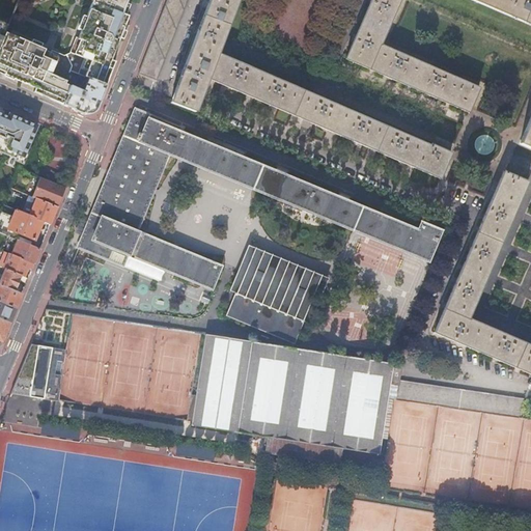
[(126,0),(91,0),(85,18),(80,30),(77,38),(75,37),(68,53),(63,55),(51,50),(50,52),(39,47),(30,43),(5,32),(0,43),(0,73),(23,83),(24,83),(35,88),(33,92),(47,98),(58,103),(65,84),(71,72),(88,79),(107,85),(113,70),(108,67),(110,60),(117,44),(119,37),(122,30),(128,17),(126,16),(121,15),(126,3),(126,0)]
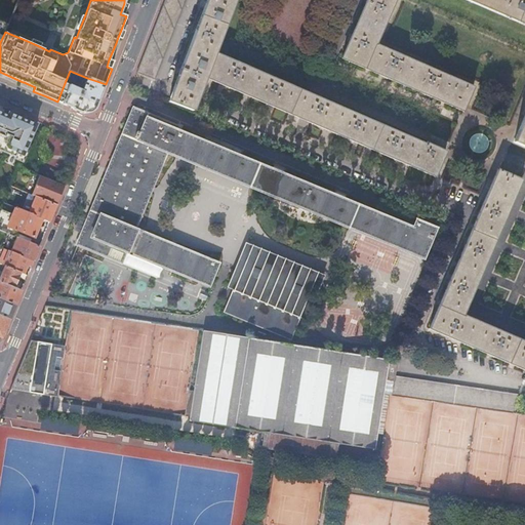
[(165,0),(137,73),(155,80),(186,0),(165,0)]
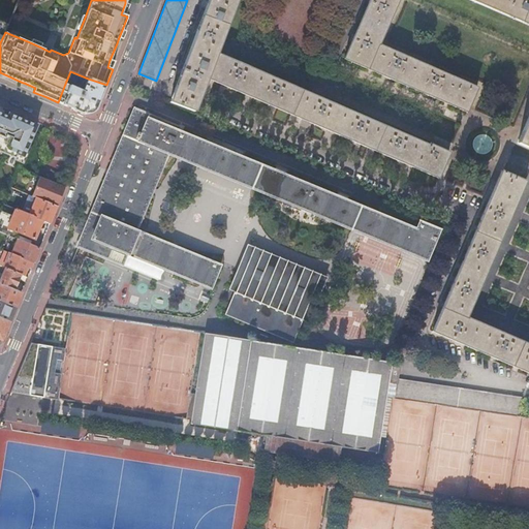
[(236,0),(210,0),(174,93),(170,102),(194,112),(197,103),(207,78),(227,87),(252,98),(278,109),(302,119),(312,123),(323,128),(361,144),(401,161),(437,178),(448,152),(429,144),(428,145),(322,100),(312,95),(305,92),(216,54),(236,0)]
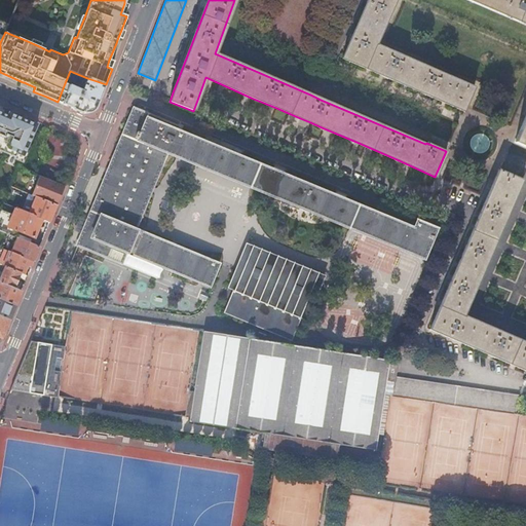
[(525,0),(368,0),(342,59),(363,67),(402,84),(436,99),(463,111),(474,86),(377,45),(397,0),(467,0),(525,25),(525,341),(464,314),(522,180),(498,170),(430,328),(525,369),(525,0)]
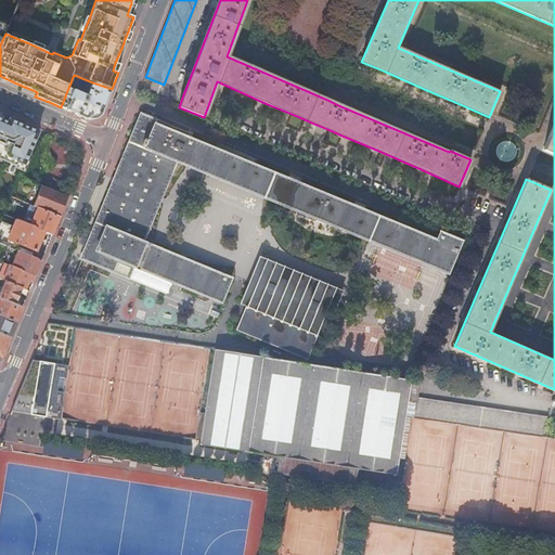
[(136,5),(131,3),(127,15),(131,16),(136,5)]
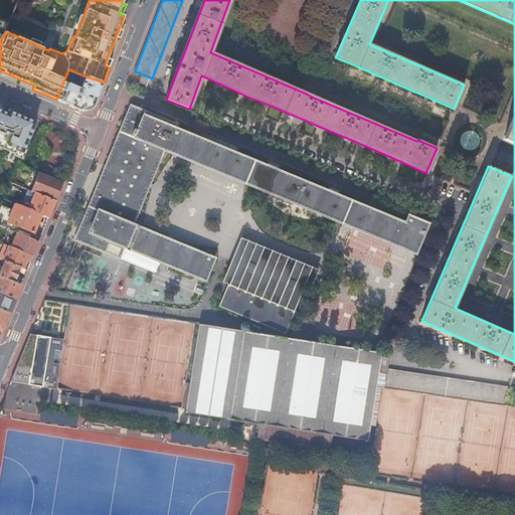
[(77,29),(82,17),(78,15),(73,28),(77,29)]
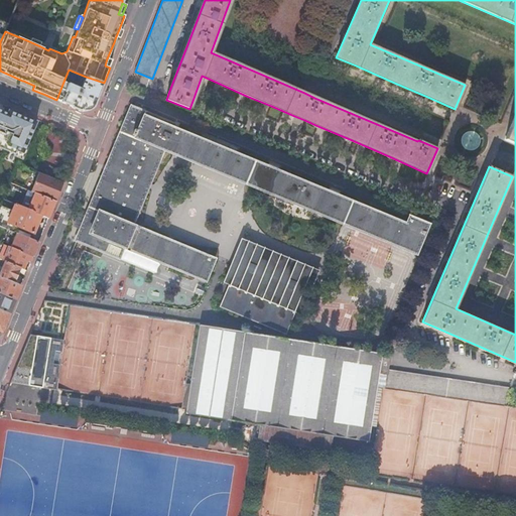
[(63,82),(56,100),(61,102),(82,111),(95,106),(99,95),(104,83),(86,77),(81,89),(63,82)]
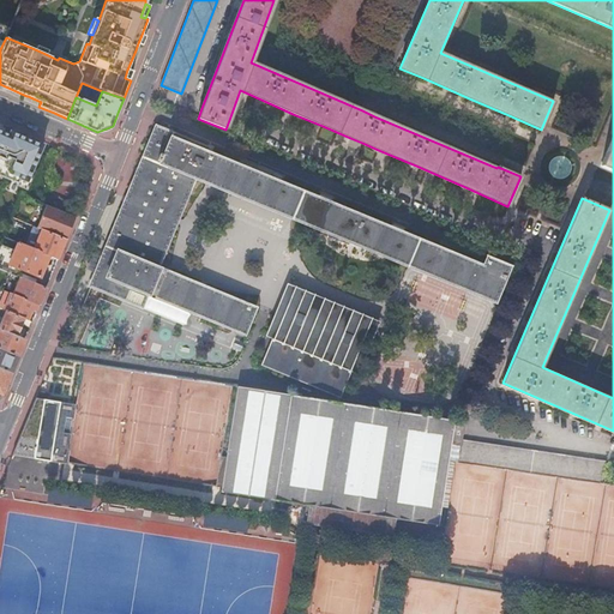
[(206,152),(208,149),(157,127),(144,158),(112,238),(91,286),(124,299),(130,287),(246,333),(257,308),(160,268),(197,179),(495,302),(511,265),(486,254),(481,265),(263,175),(206,152)]
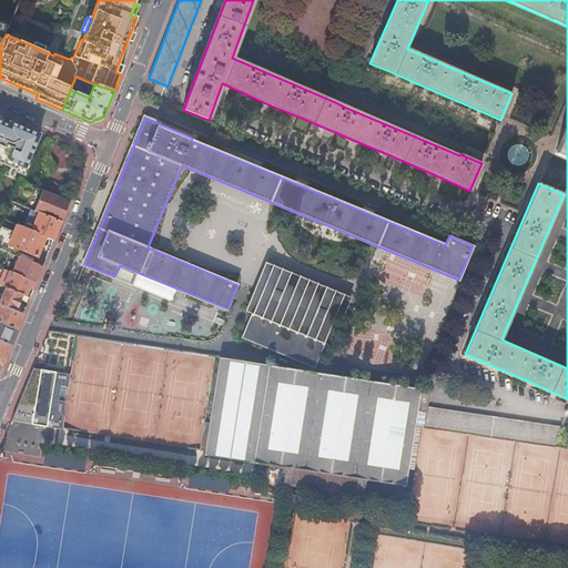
[(0,159),(1,160),(0,162),(16,170),(18,165),(26,169),(40,135),(21,127),(10,122),(8,125),(0,121),(0,159)]
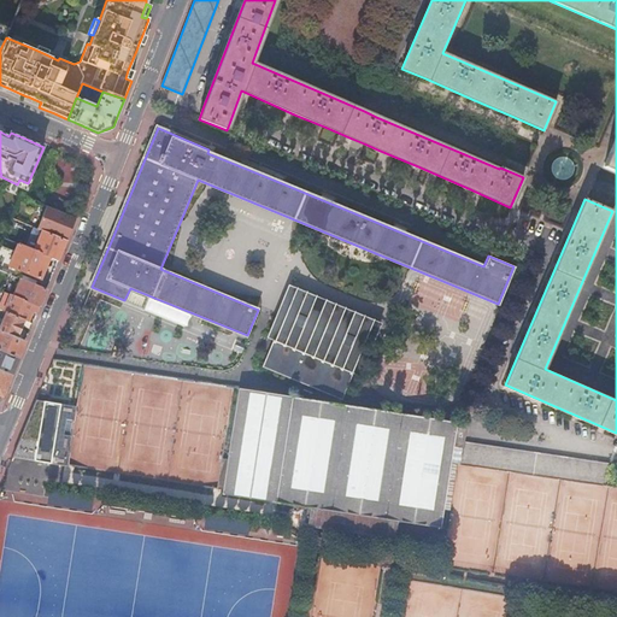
[(616,135),(604,166),(616,171),(616,135)]
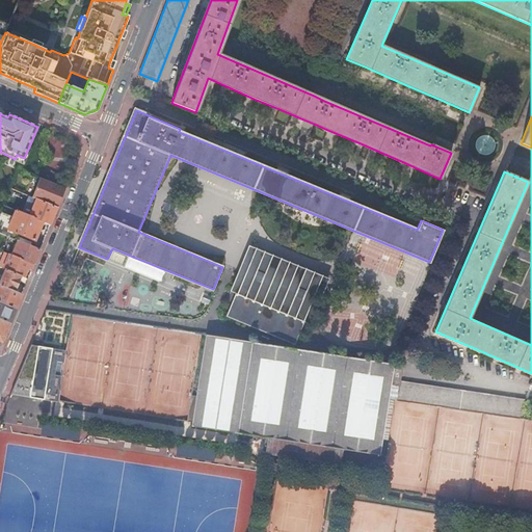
[(496,137),(480,135),(478,150),(495,152),(496,137)]
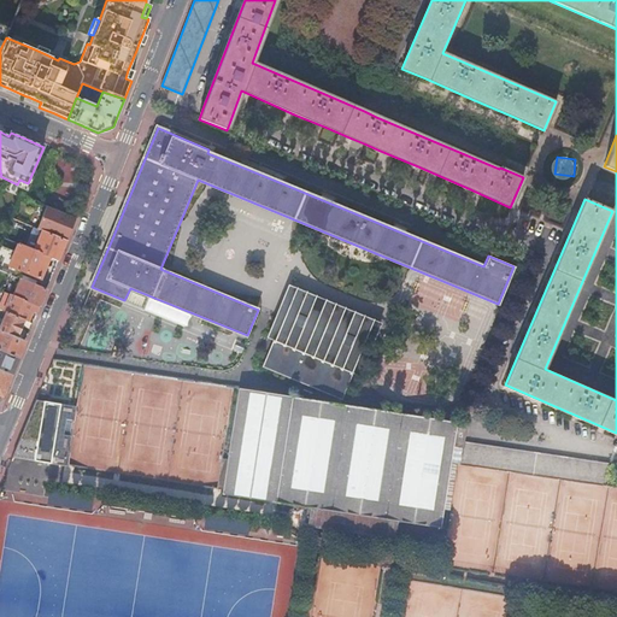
[(37,229),(66,241),(71,229),(76,218),(53,210),(45,229),(39,227),(37,229)]
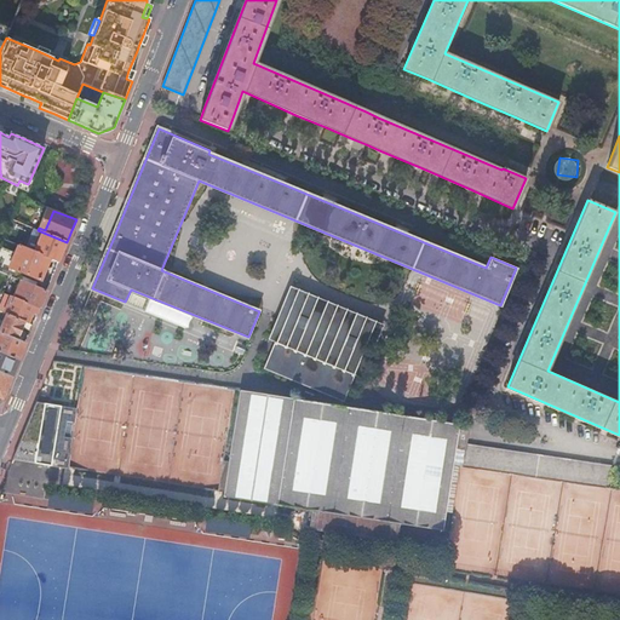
[(26,247),(51,258),(59,262),(63,252),(67,242),(38,230),(33,228),(26,247)]
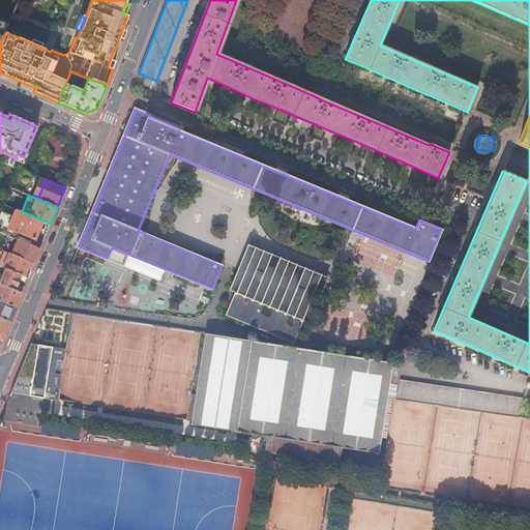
[(0,232),(5,235),(8,228),(35,239),(39,230),(43,221),(22,211),(3,205),(0,211),(0,232)]
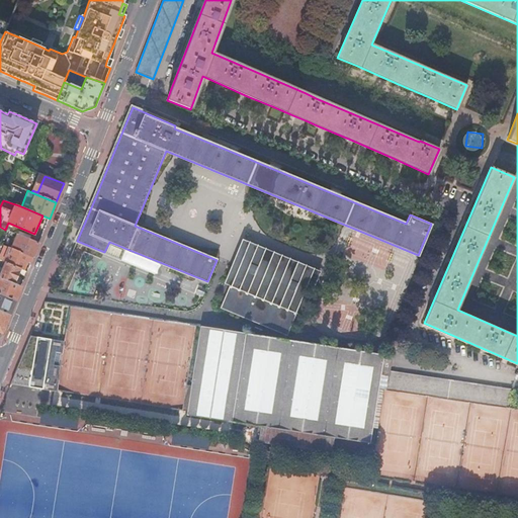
[(18,235),(12,248),(33,257),(35,253),(39,244),(18,235)]
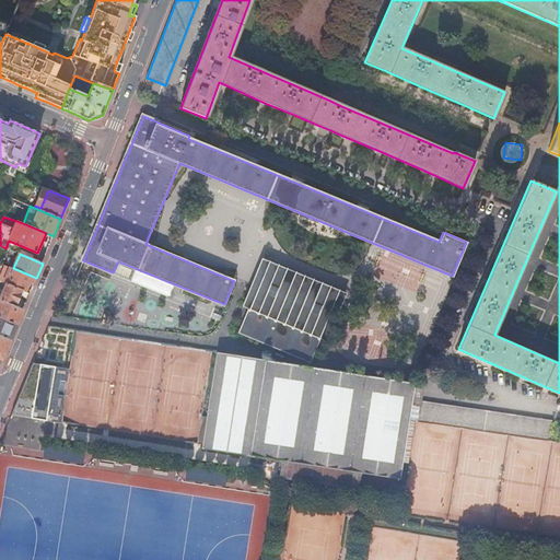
[(326,341),(346,293),(264,259),(252,288),(244,306),(251,310),(241,333),(311,362),(321,338),(326,341)]
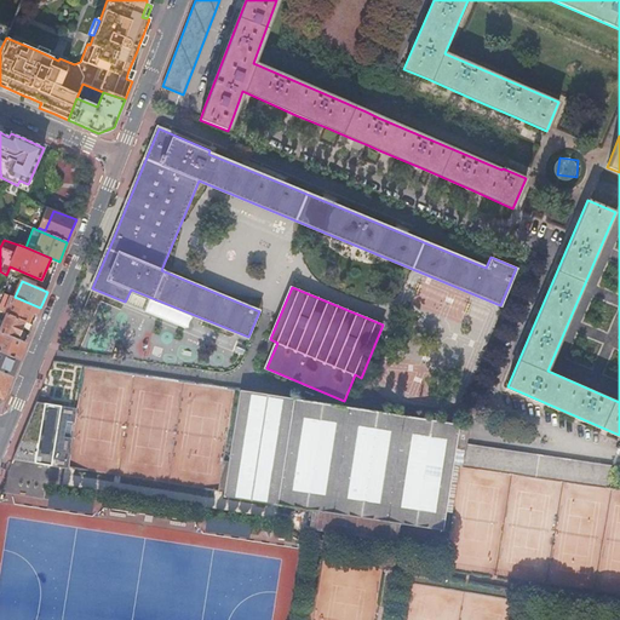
[(11,296),(5,313),(7,314),(29,323),(32,319),(33,314),(36,315),(40,308),(15,297),(11,296)]
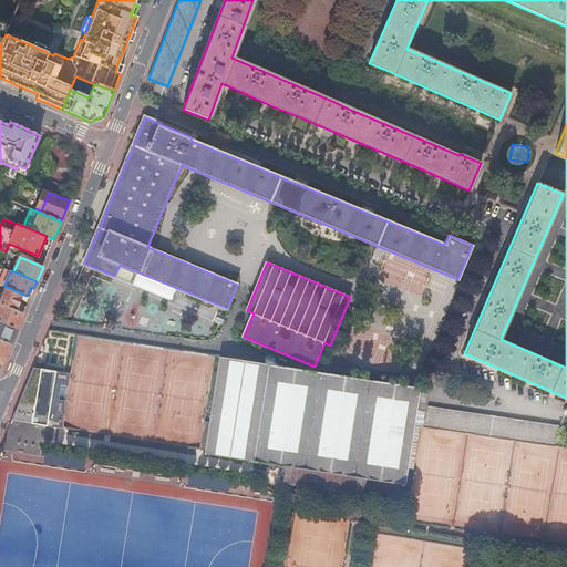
[(28,303),(30,297),(27,296),(7,287),(0,302),(0,303),(16,310),(18,306),(20,300),(28,303)]
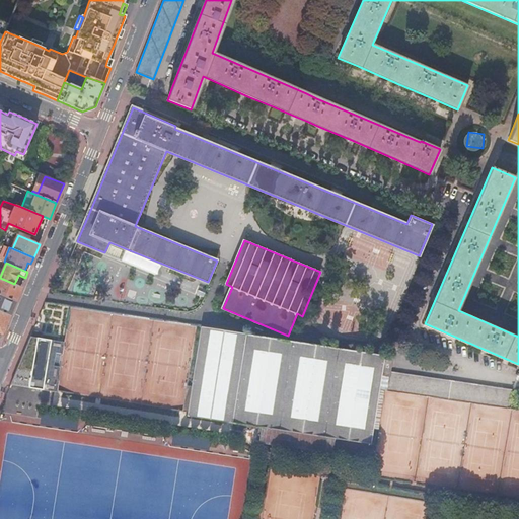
[(19,291),(21,287),(14,284),(0,278),(0,294),(15,301),(19,291)]
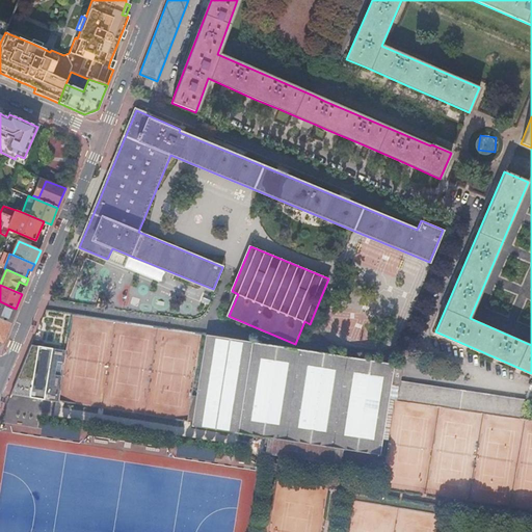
[(11,319),(16,309),(0,301),(0,318),(10,323),(11,319)]
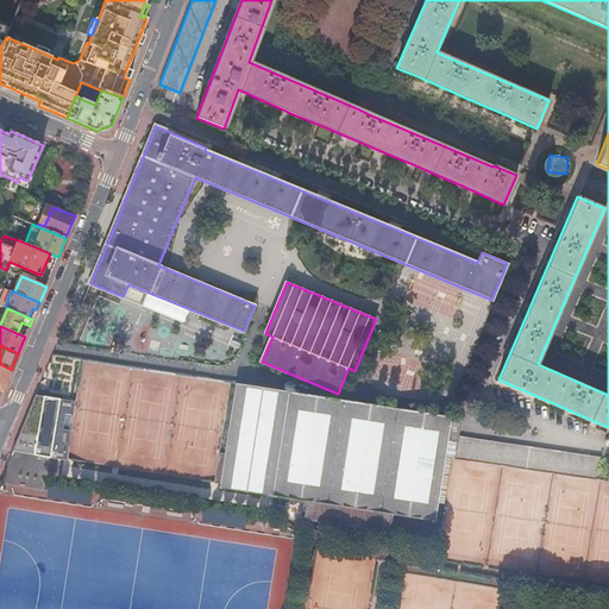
[(0,389),(2,391),(12,370),(0,364),(0,389)]
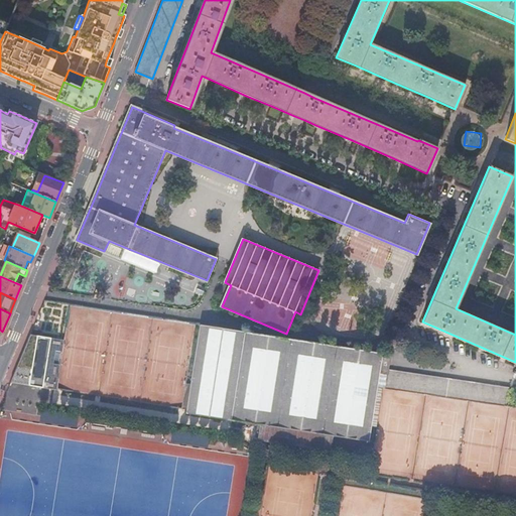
[(389,369),(391,354),(383,352),(338,346),(292,339),(246,332),(201,325),(186,413),(232,420),(238,421),(269,425),(268,435),(290,439),(290,442),(306,445),(307,441),(330,445),(332,435),(369,441),(379,374),(388,375),(389,369)]
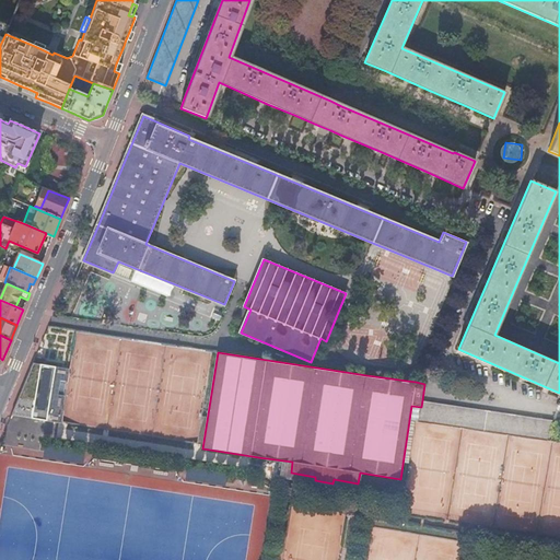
[(44,420),(53,368),(34,363),(21,395),(11,416),(44,420)]
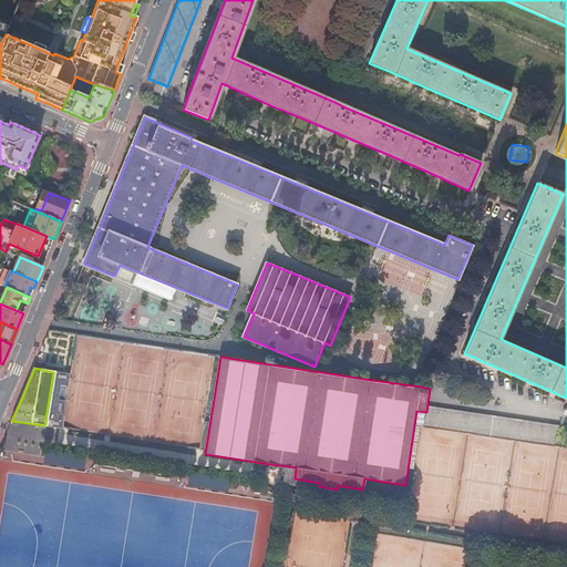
[(53,372),(44,425),(59,428),(68,375),(53,372)]
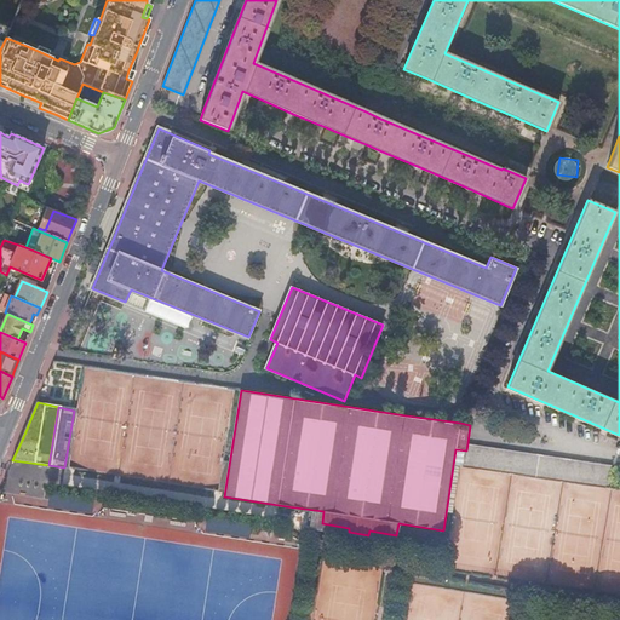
[(612,465),(468,443),(466,451),(464,466),(512,474),(563,481),(608,487),(612,465)]
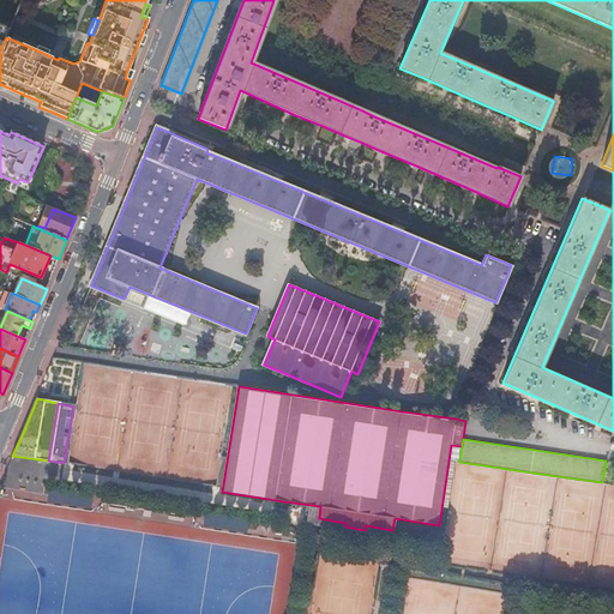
[(11,477),(1,474),(0,477),(0,486),(2,487),(10,491),(14,480),(11,477)]
